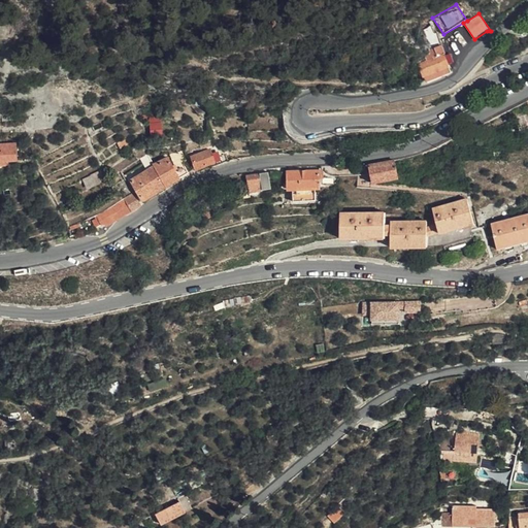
[(440,40),(437,33),(426,36),(431,51),(431,53),(418,58),(425,80),(452,71),(440,40)]
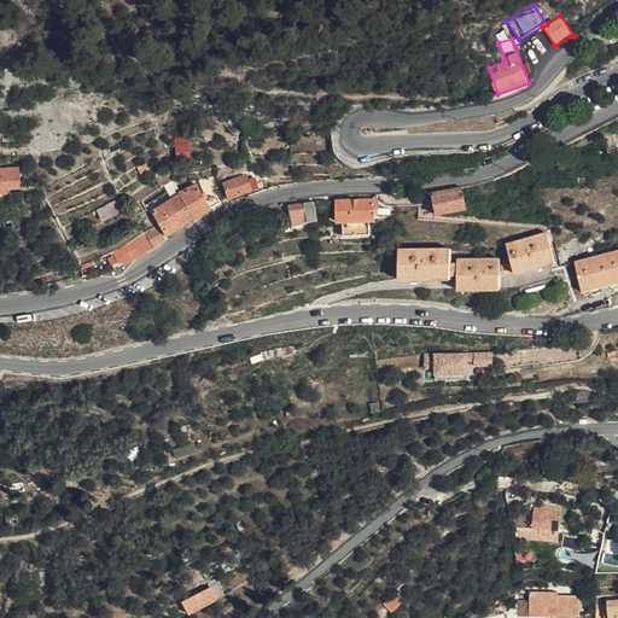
[(191,127),(188,120),(175,123),(179,132),(191,127)]
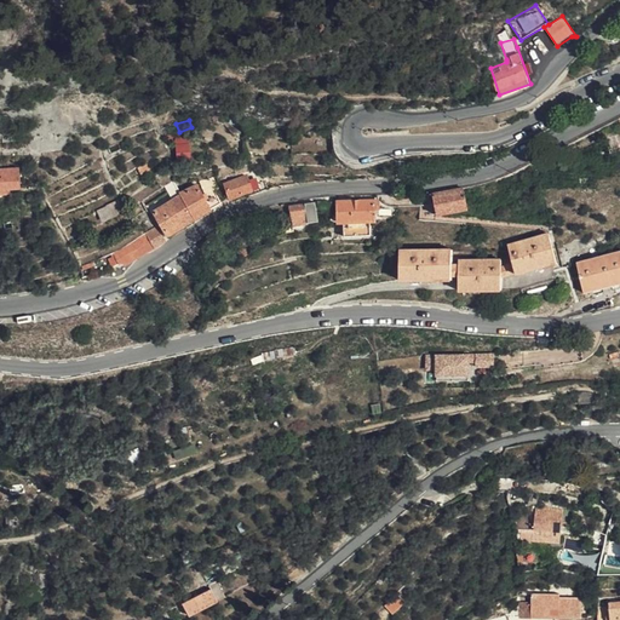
[(185,143),(196,138),(191,127),(179,132),(185,143)]
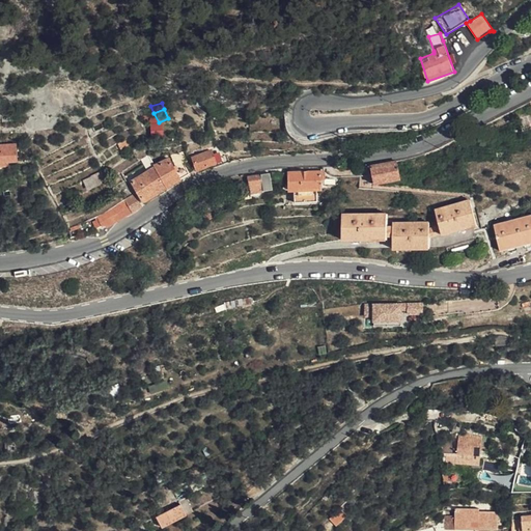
[(0,135),(0,156),(14,156),(14,151),(25,151),(24,135),(0,135)]
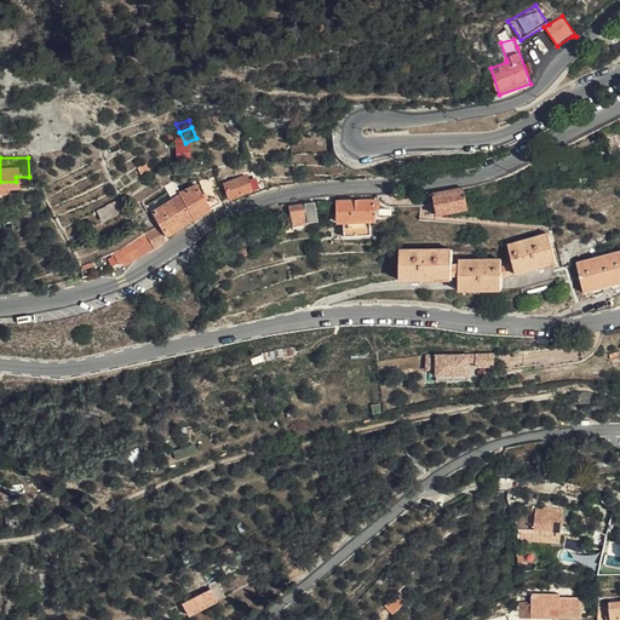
[(262,178),(258,164),(236,168),(240,183),(262,178)]
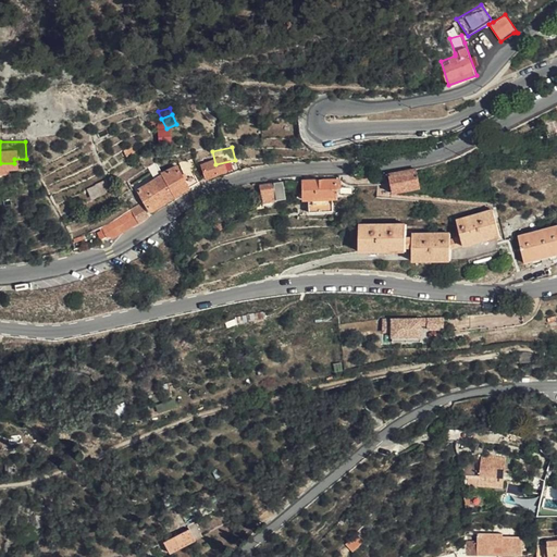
[(195,148),(171,163),(172,164),(185,185),(208,171),(195,148)]
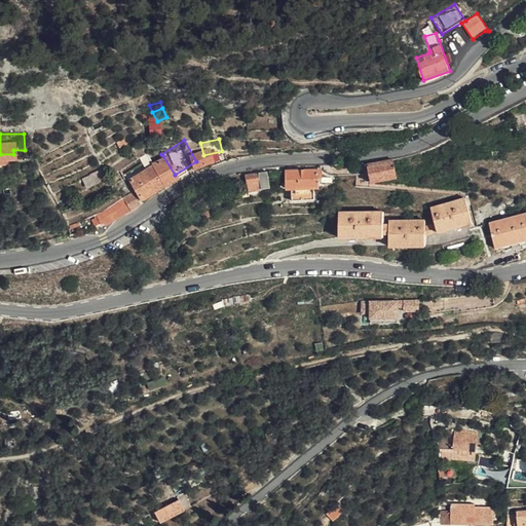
[(154,189),(155,190),(163,185),(162,183),(175,175),(162,155),(139,170),(152,190),(152,189),(153,189),(154,189)]
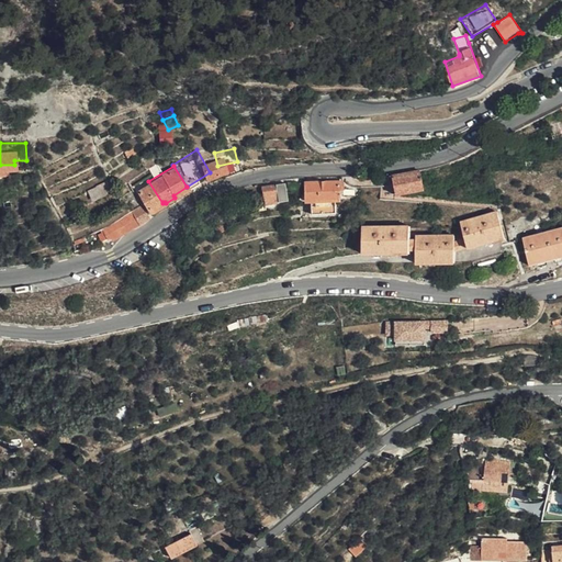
[(418,168),(390,173),(394,193),(422,188),(418,168)]
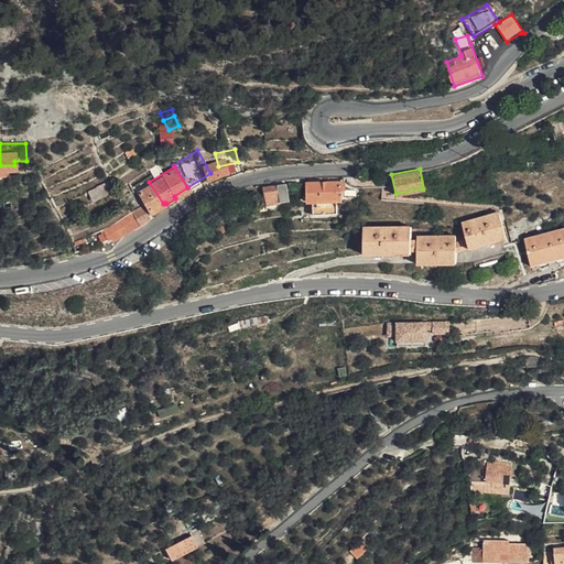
[(122,180),(118,171),(106,176),(110,185),(122,180)]
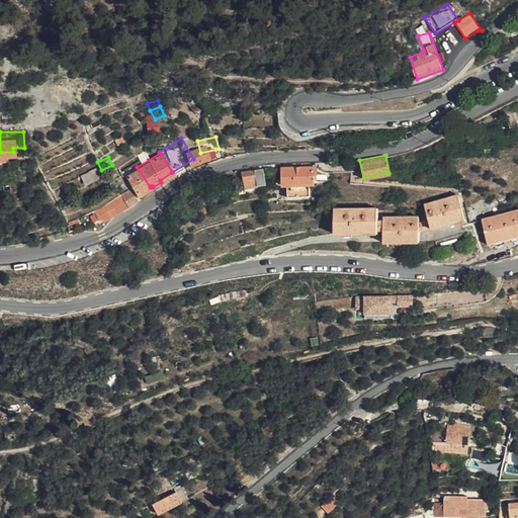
[(93,174),(101,170),(97,162),(89,166),(93,174)]
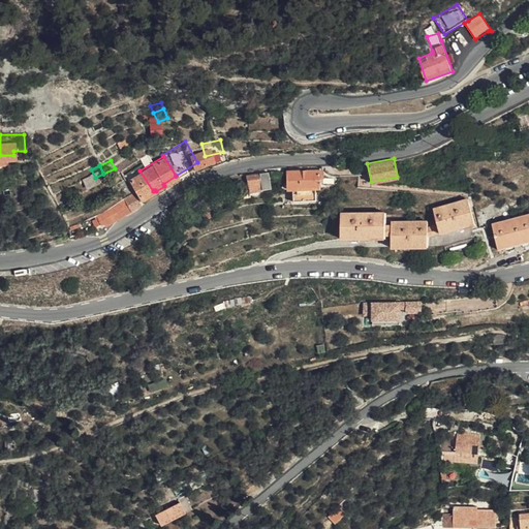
[(289,180),(289,186),(293,186),(293,198),(316,198),(316,186),(320,186),(320,177),(324,177),(324,169),(288,169),(289,180)]
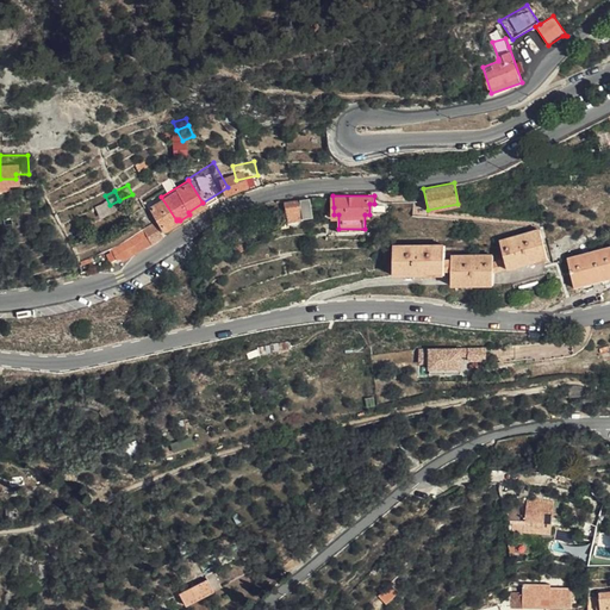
[(309,198),(299,199),(302,218),(311,217),(309,198)]
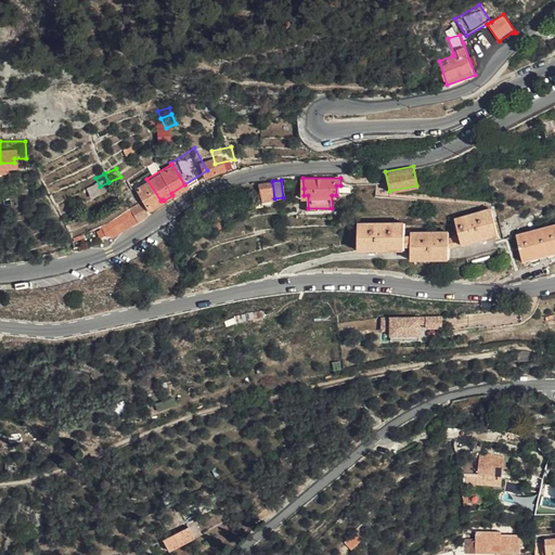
[(261,203),(274,201),(274,198),(272,181),(259,183),(261,203)]
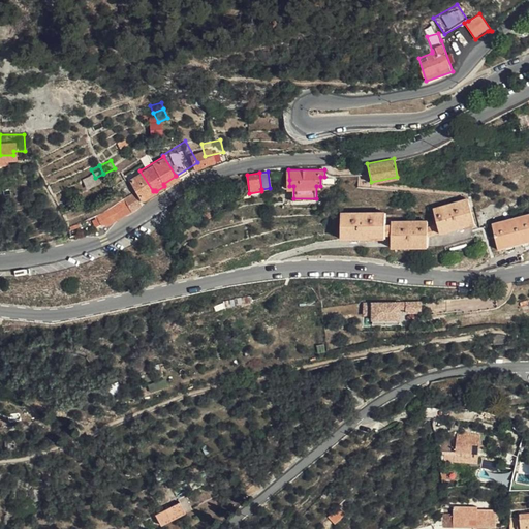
[(114,204),(120,214),(151,194),(143,182),(133,188),(133,189),(114,204)]
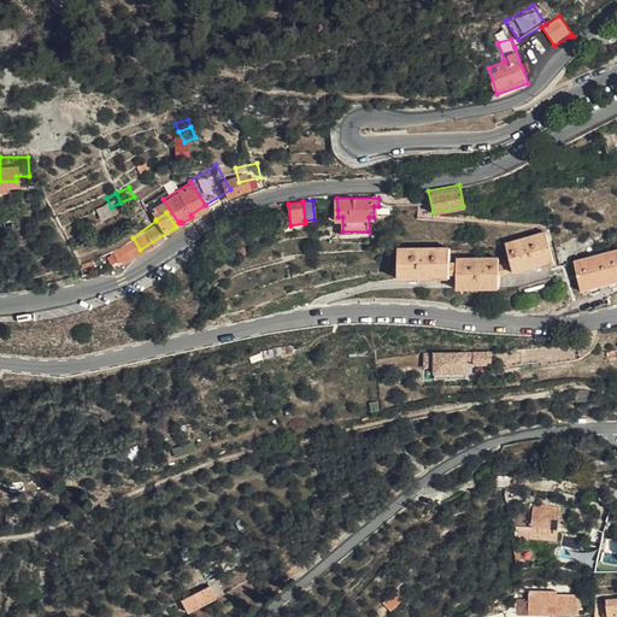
[(513,242),(522,272),(560,259),(552,231),(513,242)]
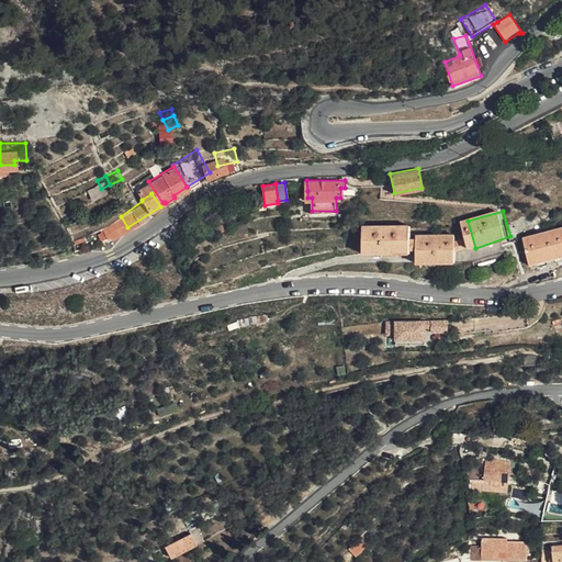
[(528,261),(554,254),(557,260),(561,258),(561,227),(523,239),(528,261)]
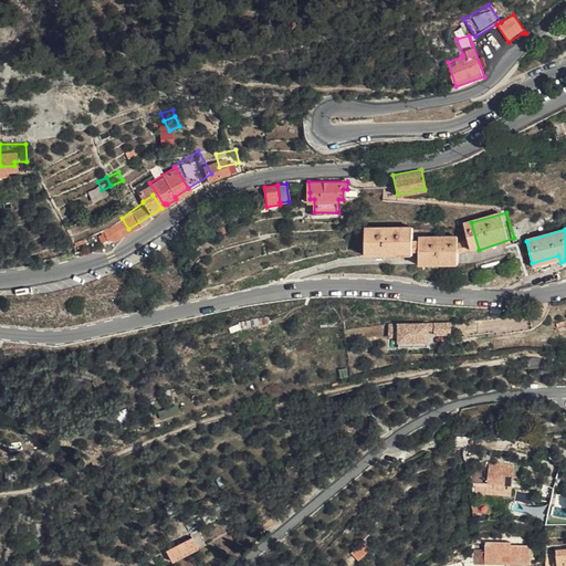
[(419,230),(369,231),(373,259),(420,255),(419,230)]
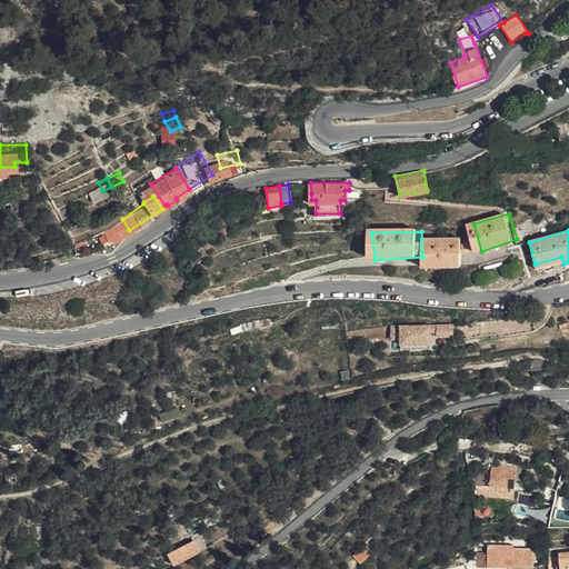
[(430,267),(469,266),(468,237),(428,239),(430,267)]
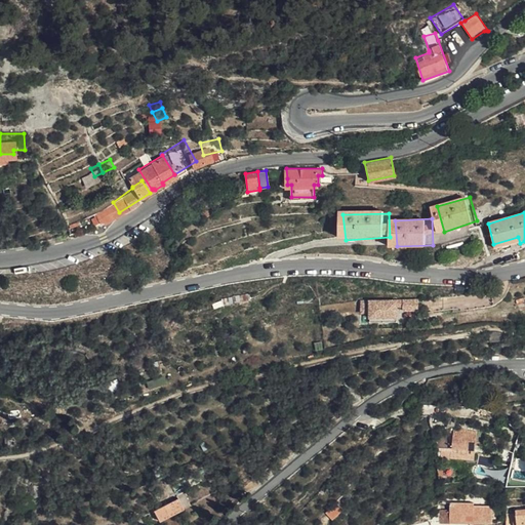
[(520,243),(518,237),(493,244),(495,250),(520,243)]
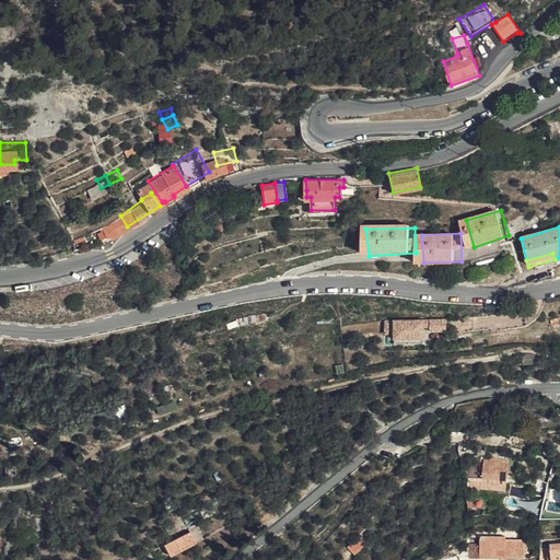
[(446,330),(446,319),(430,319),(430,331),(446,330)]
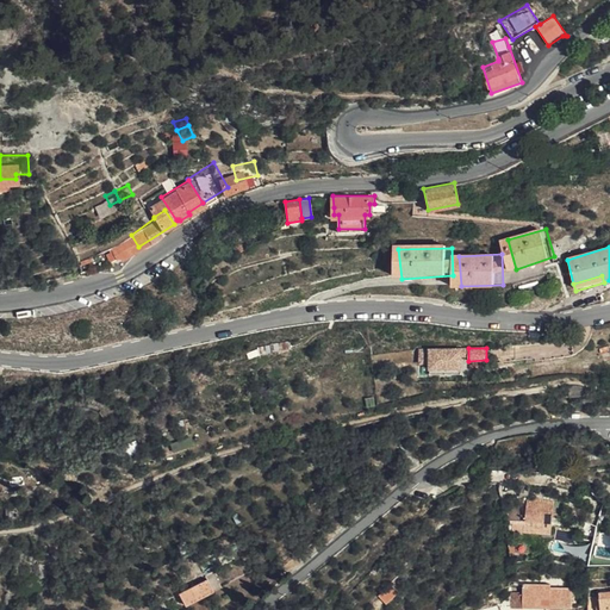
[(461,361),(461,349),(419,349),(419,363),(429,363),(430,368),(461,367),(461,361)]
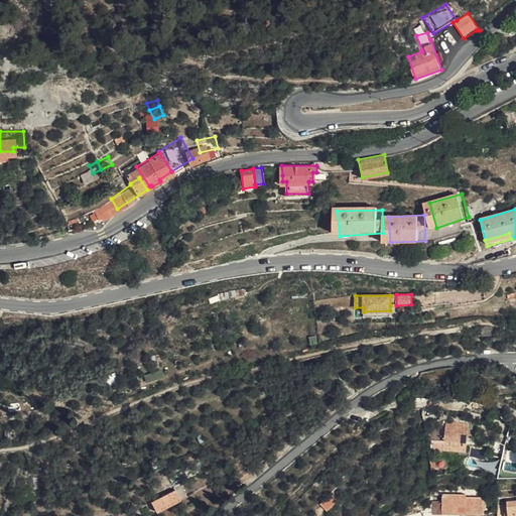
[(364,379),(356,367),(347,371),(349,374),(355,371),(360,380),(364,379)]
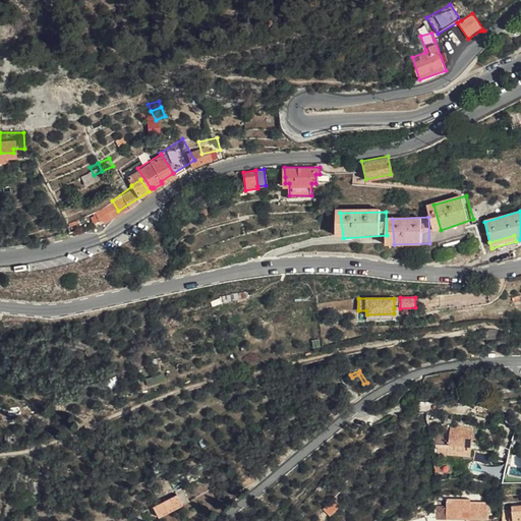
[(358,374),(352,378),(357,388),(363,384),(358,374)]
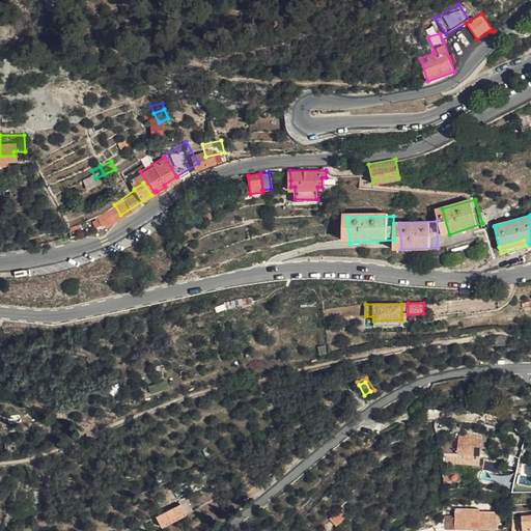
[(491,422),(469,420),(467,430),(451,430),(451,438),(466,439),(466,447),(488,449),(491,431),(498,431),(499,425),(491,424),(491,422)]
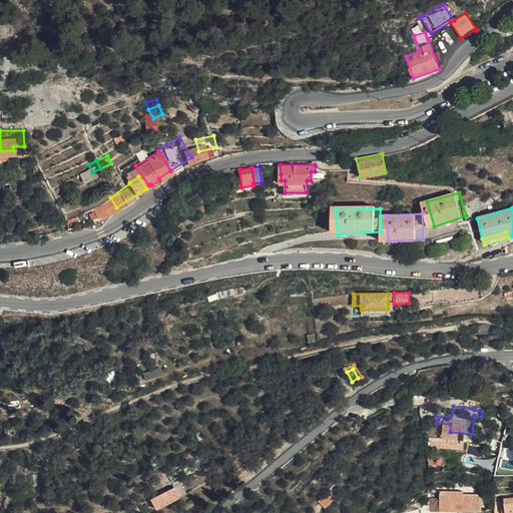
[(40,442),(43,457),(54,454),(51,440),(40,442)]
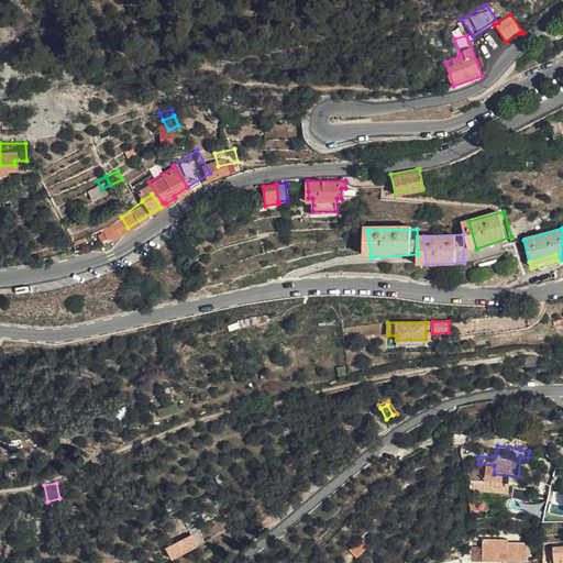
[(514,486),(514,497),(531,498),(532,487),(514,486)]
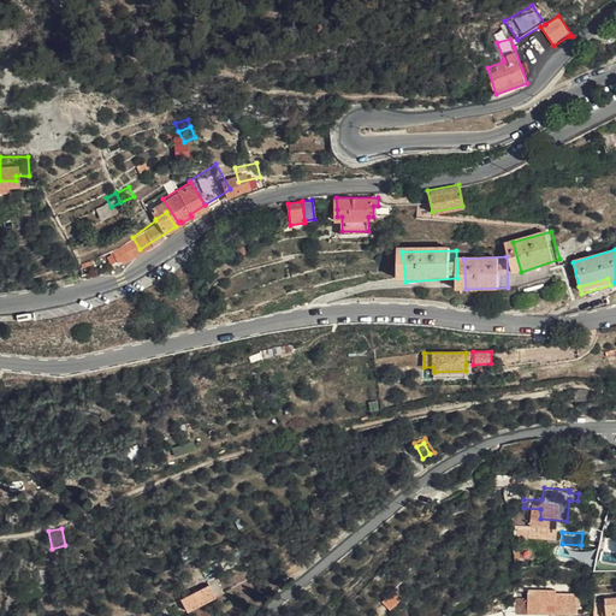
[(615,569),(615,537),(600,535),(598,569),(615,569)]
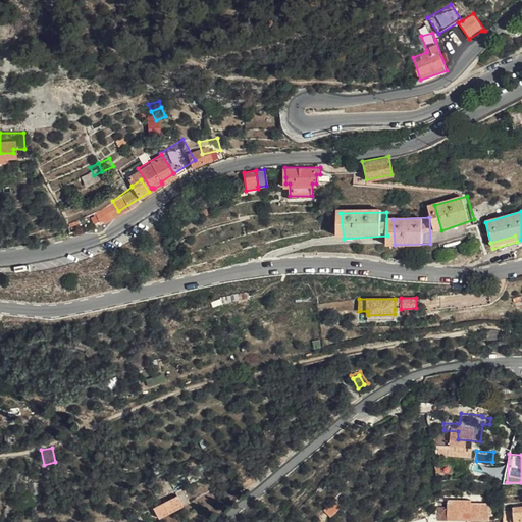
[(196,487),(189,475),(183,478),(184,481),(190,491),(196,487)]
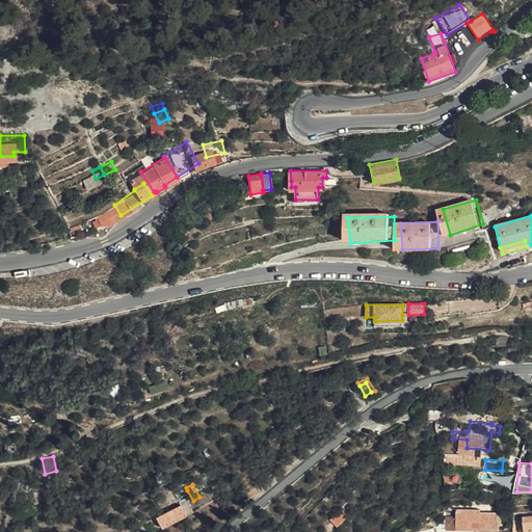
[(177,496),(183,506),(193,501),(187,490),(177,496)]
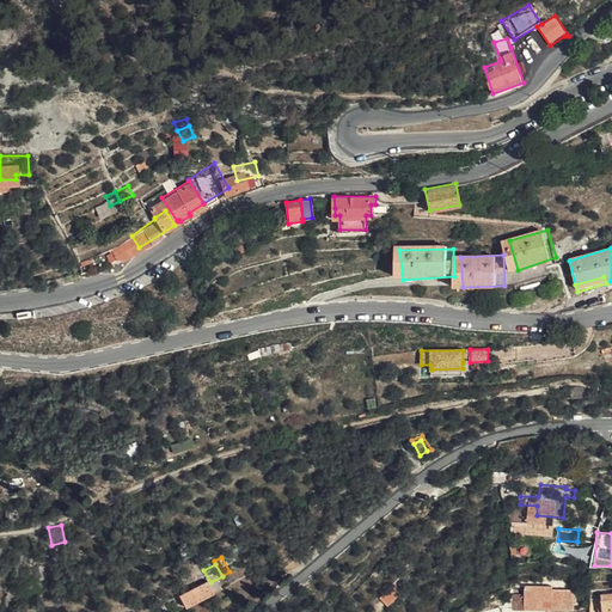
[(534,568),(533,589),(548,587),(548,583),(562,583),(562,587),(577,591),(585,591),(585,570),(562,570),(562,568),(534,568)]
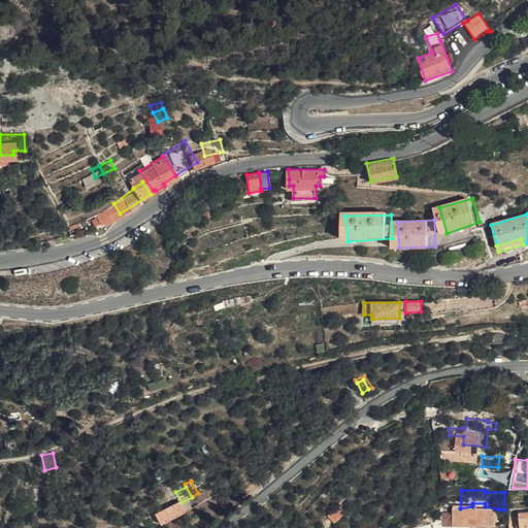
[(175,492),(161,500),(167,509),(182,502),(175,492)]
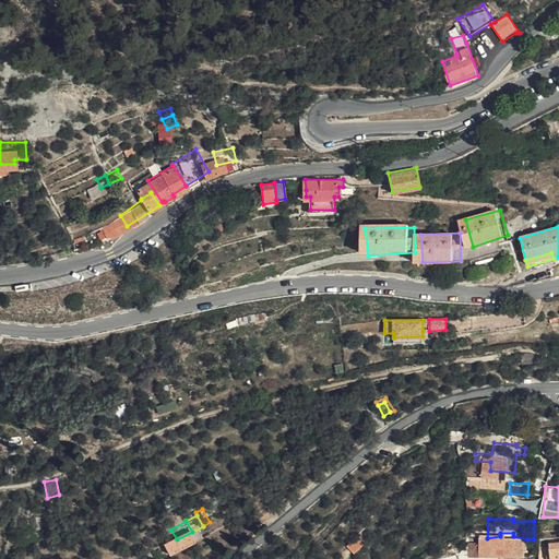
[(365,521),(353,532),(359,539),(371,528),(365,521)]
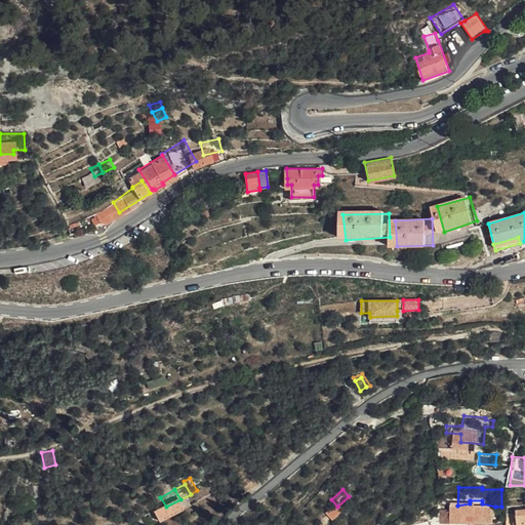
[(441,522),(450,522),(450,509),(441,509),(441,522)]
